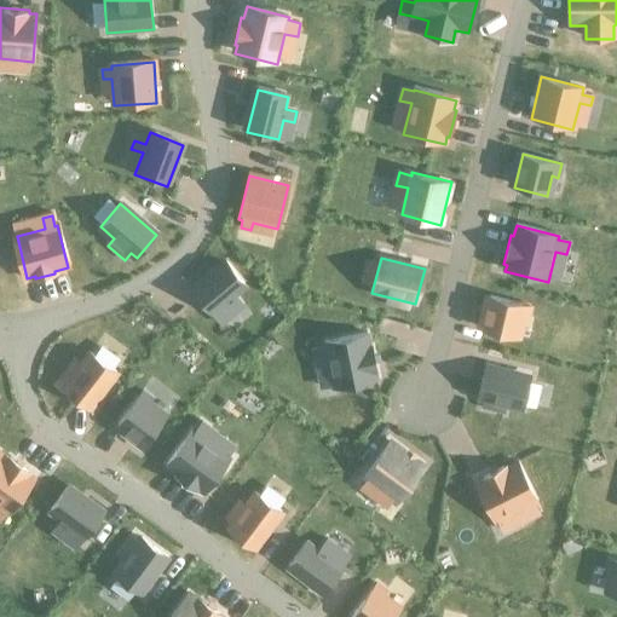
[(225,263),(191,292),(212,316),(229,303),(237,313),(243,307),(235,297),(246,288),(225,263)]
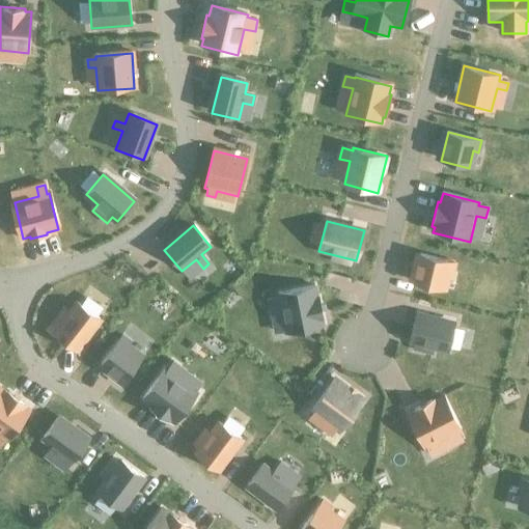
[(421,254),(414,283),(442,290),(447,273),(452,274),(455,263),(421,254)]
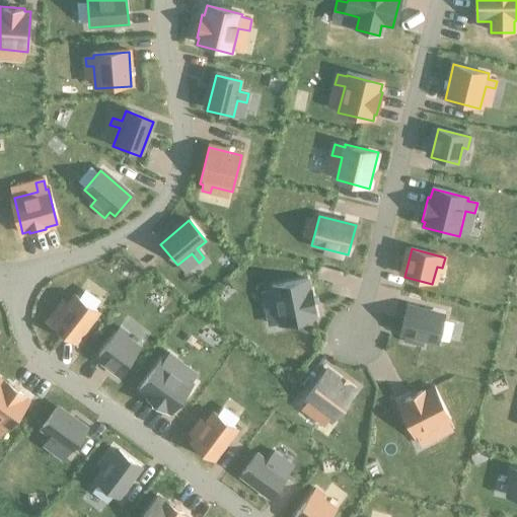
[(274,290),(263,292),(265,303),(276,301),(281,326),(315,319),(314,313),(316,313),(311,289),(309,289),(308,282),(273,288),(274,290)]
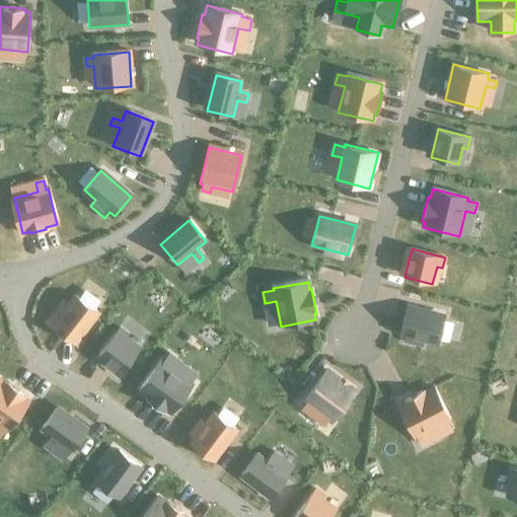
[(63,316),(54,328),(74,343),(94,314),(75,299),(67,310),(63,307),(58,312),(63,316)]
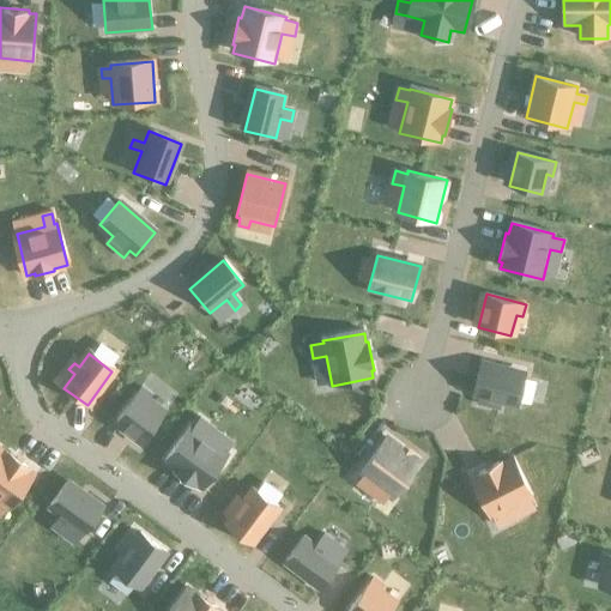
[(484,362),(475,398),(479,399),(478,404),(500,410),(501,404),(518,409),(520,401),(527,373),(484,362)]
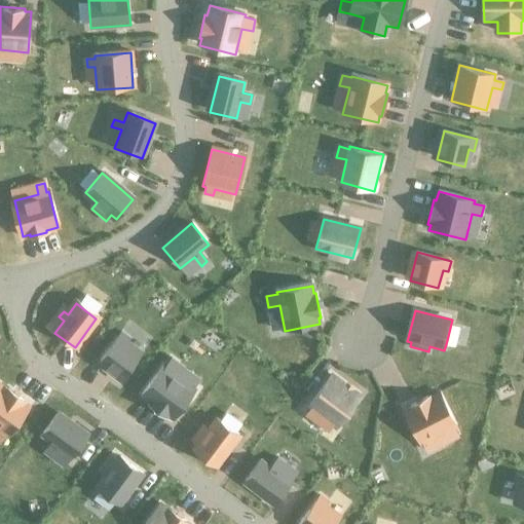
[(117,339),(100,362),(121,377),(138,354),(117,339)]
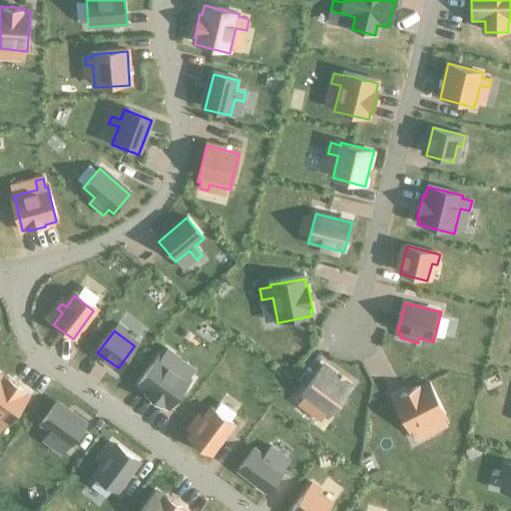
[(159,359),(138,388),(147,395),(147,396),(159,405),(160,404),(168,409),(188,381),(167,365),(173,356),(167,352),(160,360),(159,359)]
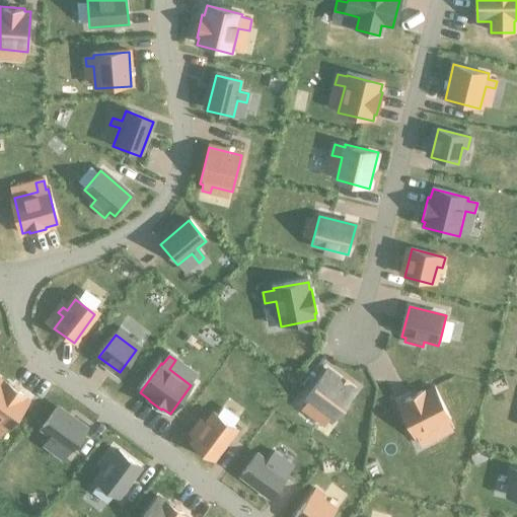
[(305,403),(302,409),(309,415),(313,409),(330,423),(355,390),(326,370),(303,401),(305,403)]
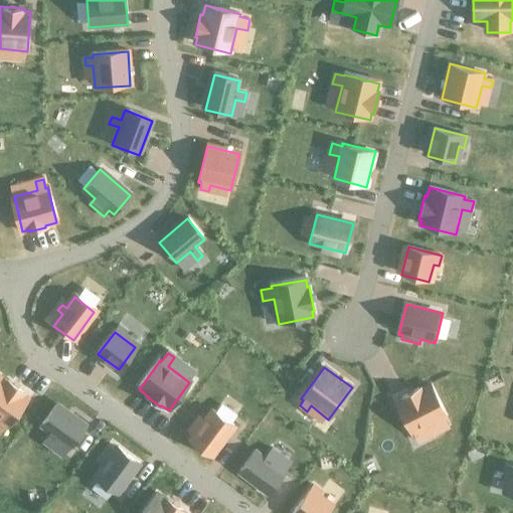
[(0,422),(6,428),(27,399),(20,394),(21,392),(8,383),(7,384),(0,379),(0,422)]
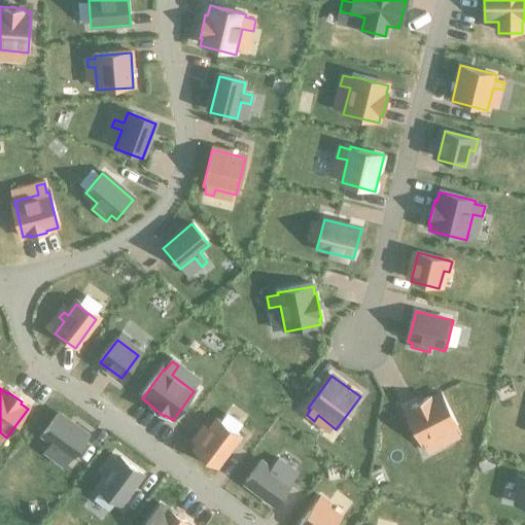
[(411,410),(406,413),(422,446),(446,434),(450,442),(460,436),(456,429),(457,428),(441,395),(433,398),(432,396),(410,408),(411,410)]
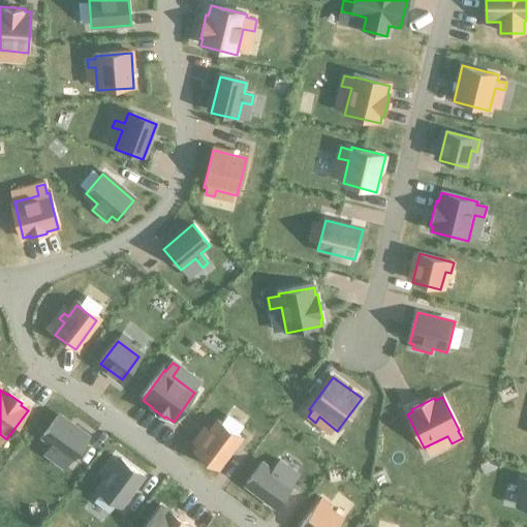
[(53,448),(43,460),(49,463),(57,452),(70,462),(86,440),(58,419),(44,436),(56,444),(53,448)]
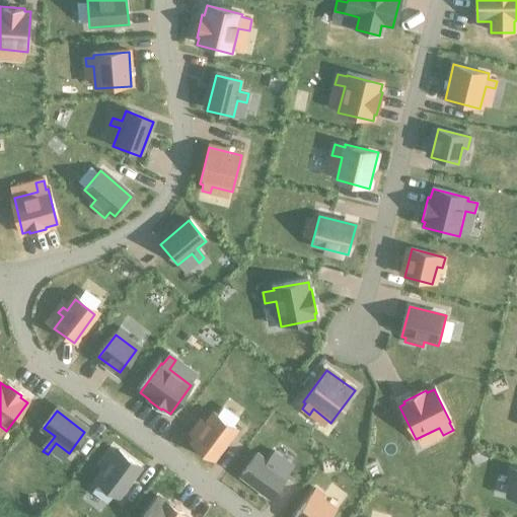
[(202,434),(194,445),(213,459),(233,431),(214,417),(206,428),(200,424),(196,430),(202,434)]
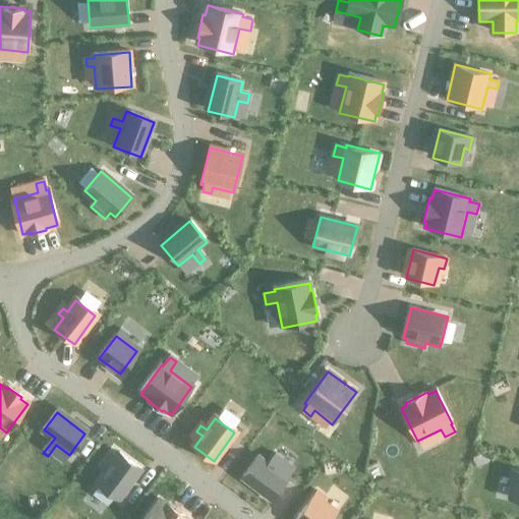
[(106,473),(98,483),(117,499),(138,469),(119,455),(110,468),(105,464),(101,469),(106,473)]
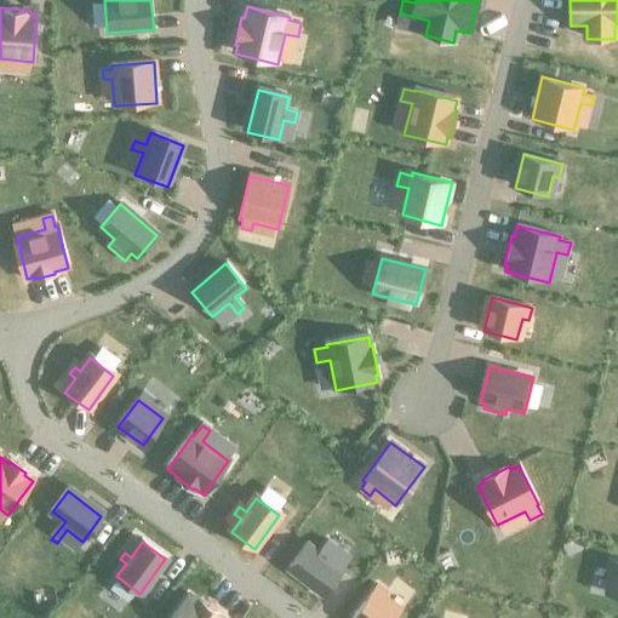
[(305,548),(291,568),(324,594),(343,571),(327,559),(335,548),(328,544),(321,554),(319,558),(305,548)]
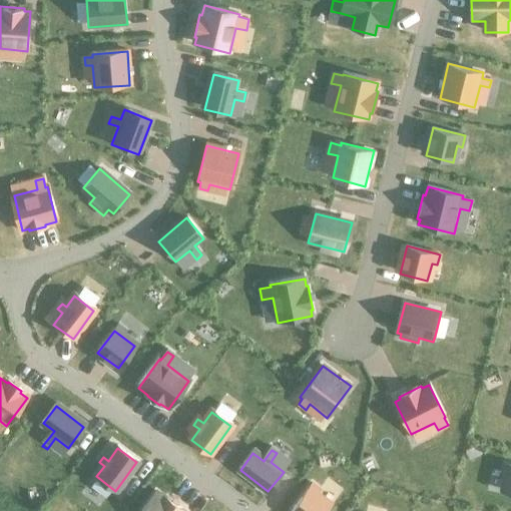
[(503,464),(501,473),(510,475),(507,492),(510,493),(510,466),(503,464)]
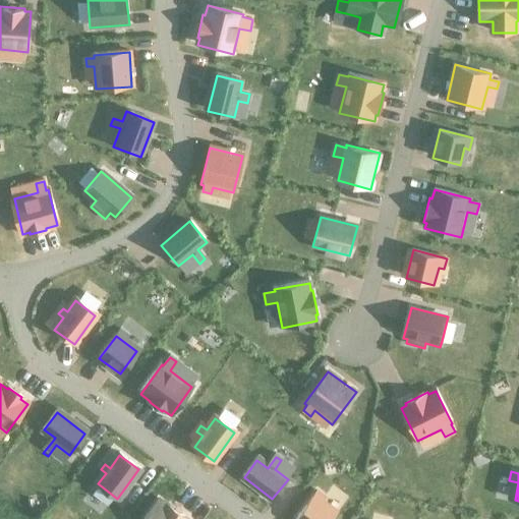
[(313,500),(299,518),(332,518),(334,516),(313,500)]
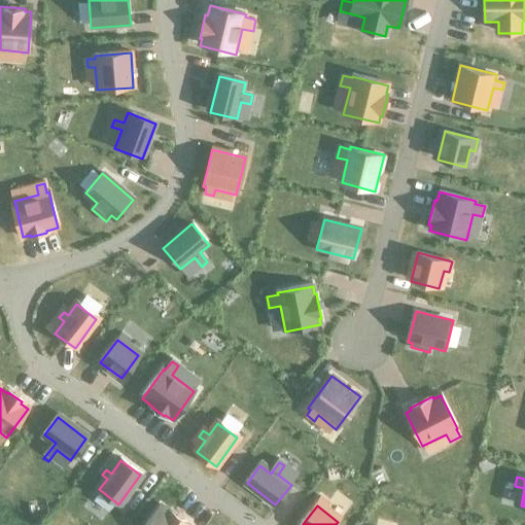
[(184,524),(172,515),(171,517),(160,509),(147,524),(184,524)]
